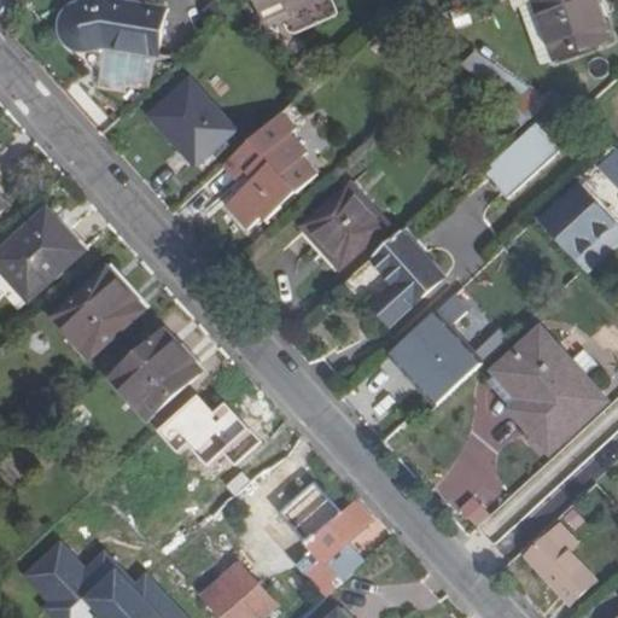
[(153,53),(163,9),(126,0),(81,0),(70,3),(64,9),(59,15),(57,21),(56,29),(58,38),(64,44),(71,46),(101,42),(153,53)]
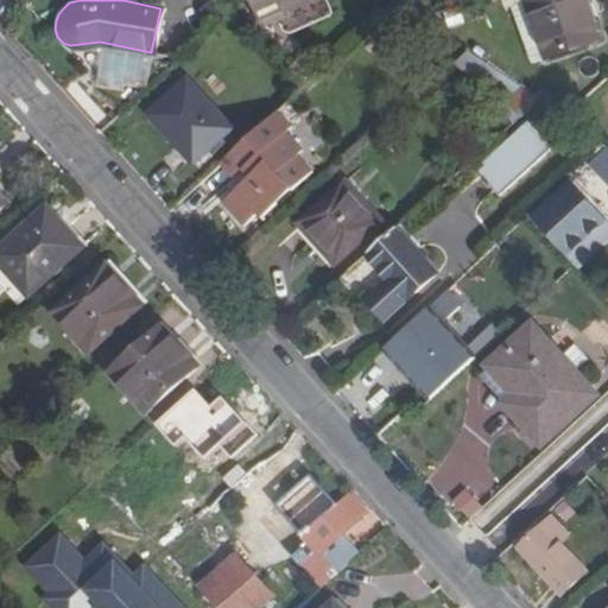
[(251,0),(263,18),(291,0),(251,0)]
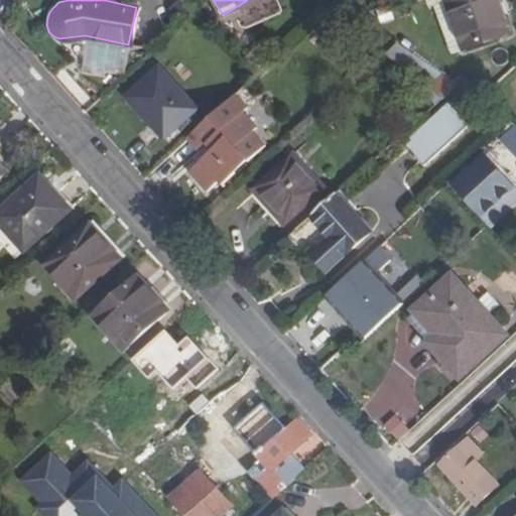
[(511,35),(499,0),(448,0),(466,50),(511,35)]
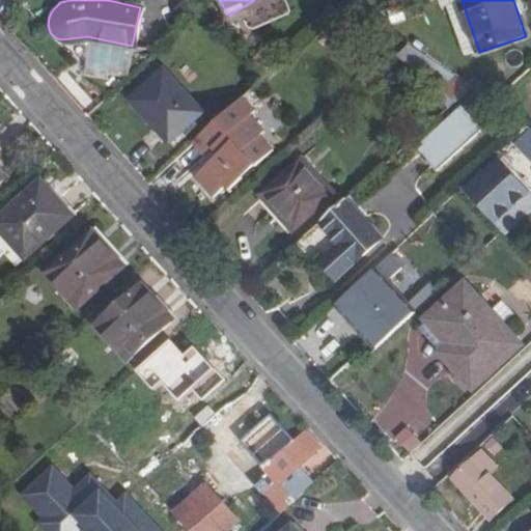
[(165,67),(131,98),(169,139),(202,109),(165,67)]
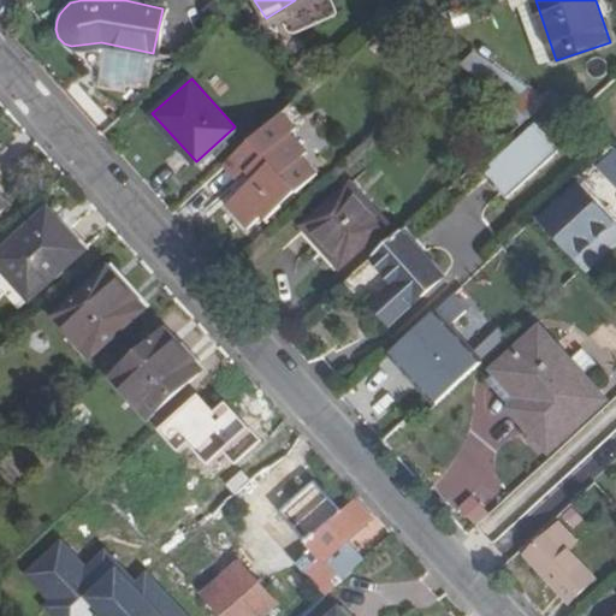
[(289,102),(230,155),(244,171),(254,161),(262,170),(232,196),(254,219),(266,207),(271,212),(323,165),(304,147),(311,141),(296,124),(303,117),(289,102)]
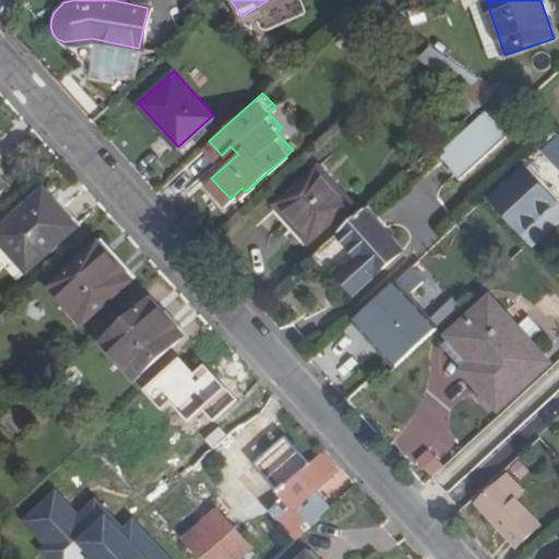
[(482,116),(435,157),(454,179),(501,137),(482,116)]
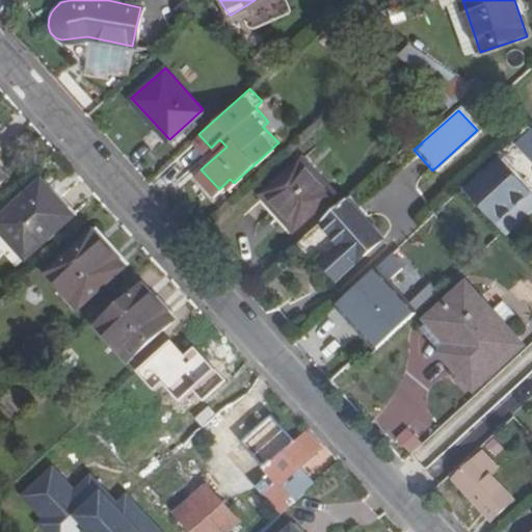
[(306,154),(266,189),(297,223),(337,187),(306,154)]
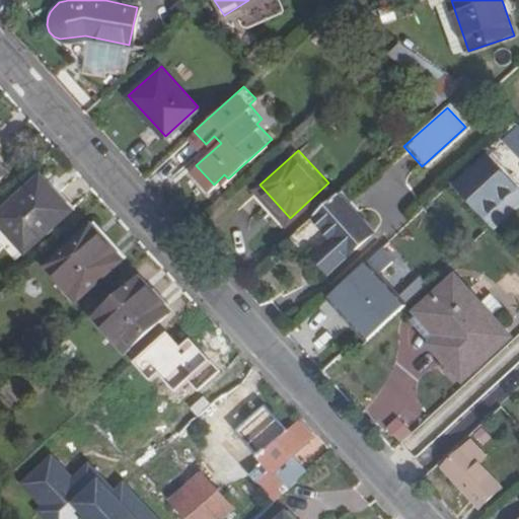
[(487,159),(456,186),(483,214),(513,188),(487,159)]
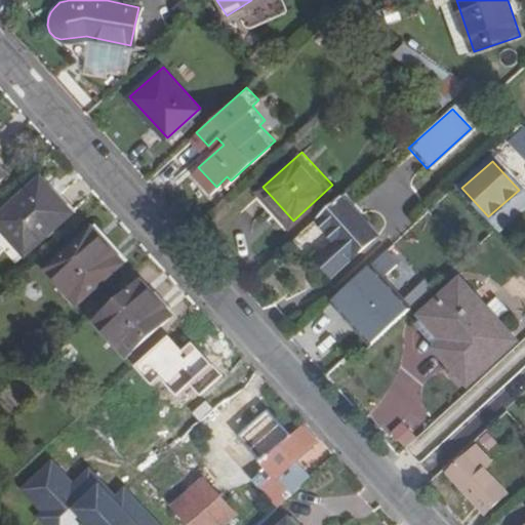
[(49,195),(53,192),(41,177),(0,214),(0,226),(26,254),(69,216),(49,195)]
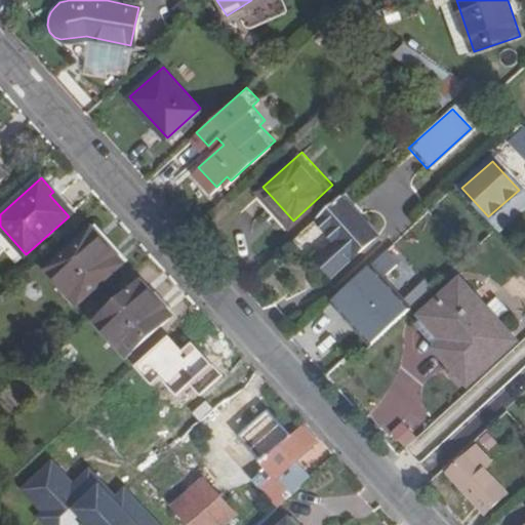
[(73,213),(53,192),(49,195),(69,216),(73,213)]
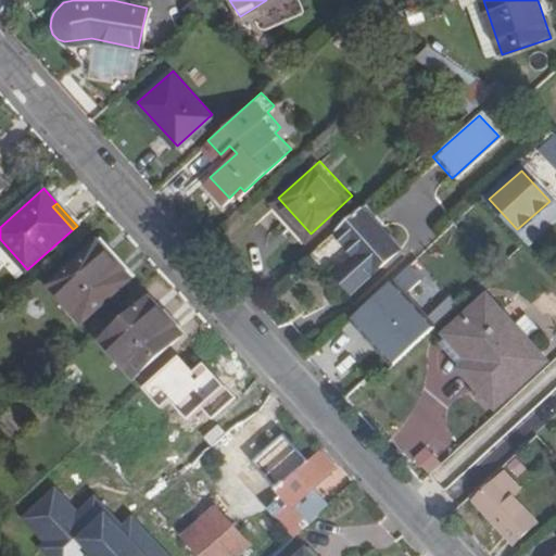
[(364,203),(317,247),(339,269),(318,288),(333,305),(402,244),(364,203)]
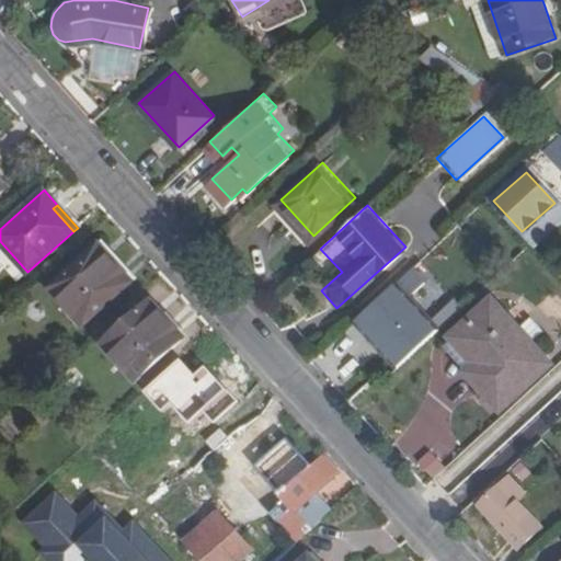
[(98,244),(49,287),(83,324),(132,282),(98,244)]
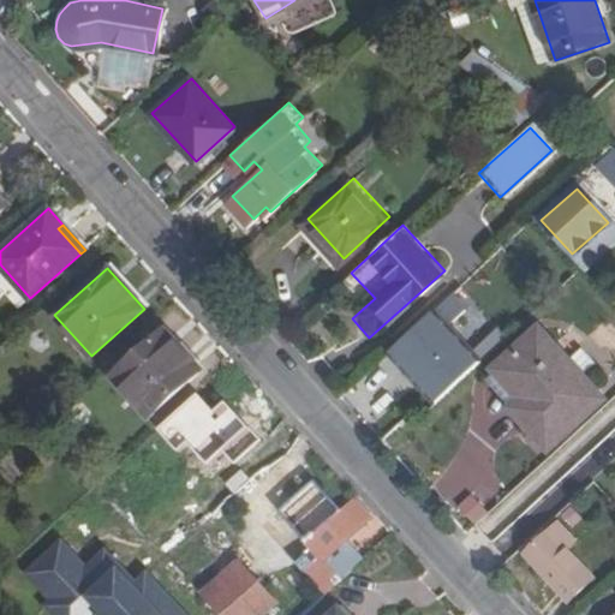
[(437,314),(388,357),(413,384),(463,341),(437,314)]
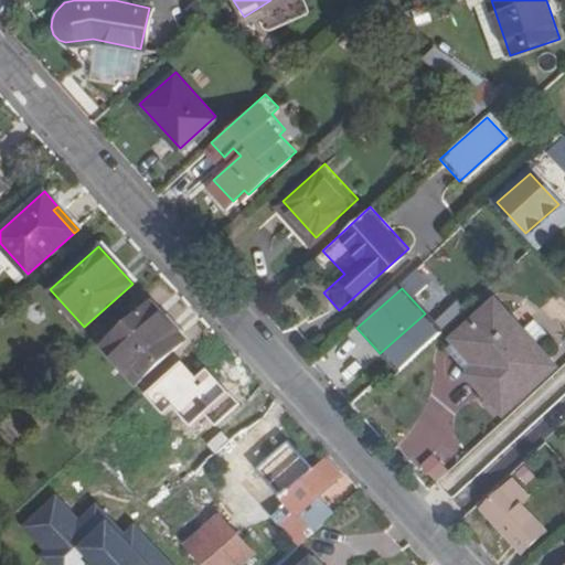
[(152,305),(106,345),(139,383),(187,342),(152,305)]
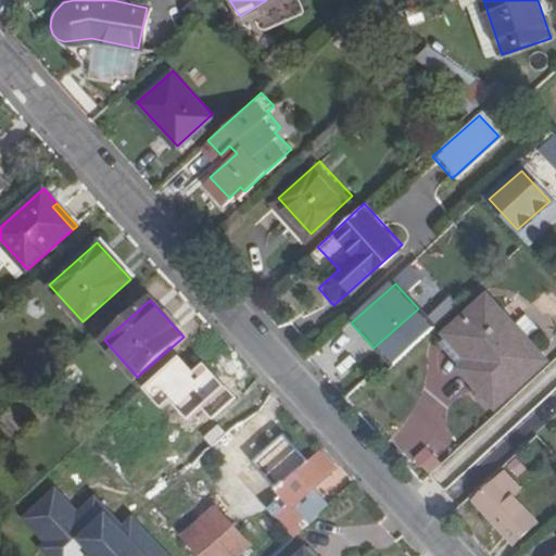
[(490,303),(452,337),(489,376),(480,386),(497,405),(544,362),(490,303)]
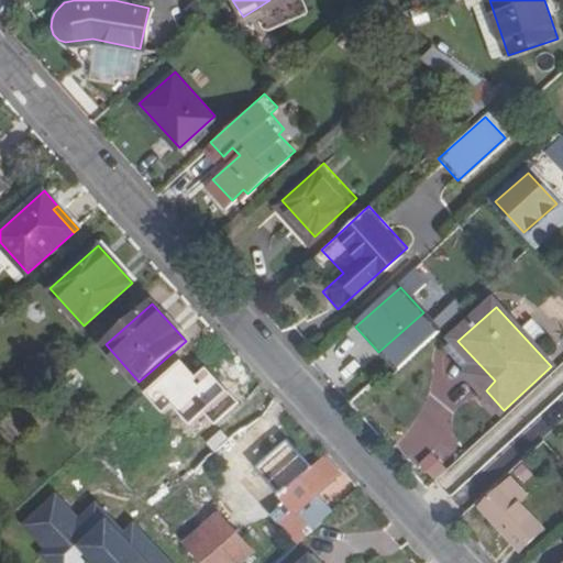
[(449,350),(486,390),(495,381),(457,341),(449,350)]
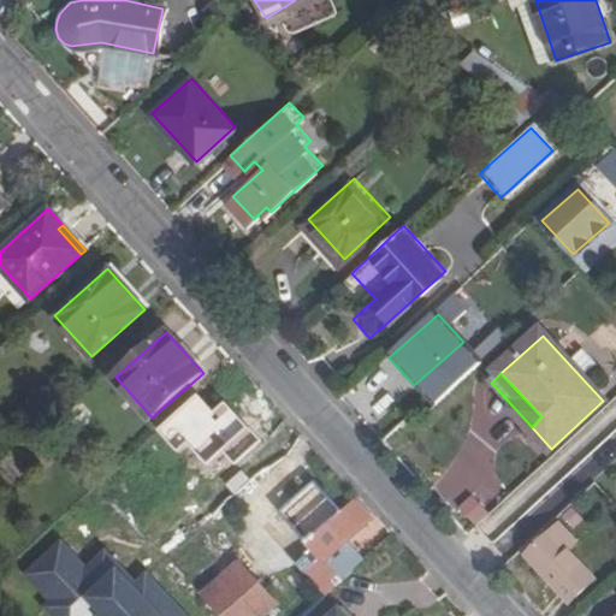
[(290,525),(307,544),(341,510),(314,480),(274,516),(285,529),(290,525)]
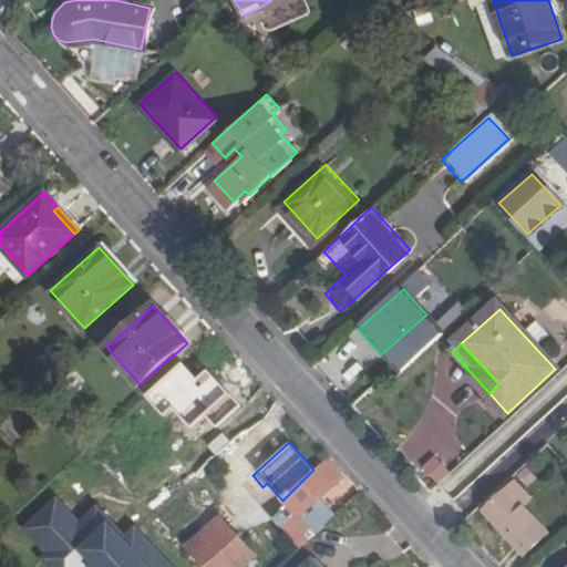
[(299,550),(316,535),(298,518),(331,488),(330,486),(340,476),(328,463),(318,474),(316,472),(313,470),(282,501),(287,506),(271,519),(299,550)]
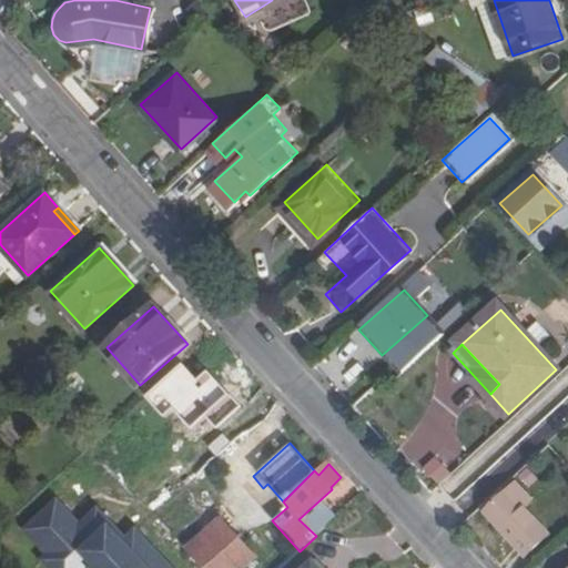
[(508,493),(524,508),(533,500),(517,485),(508,493)]
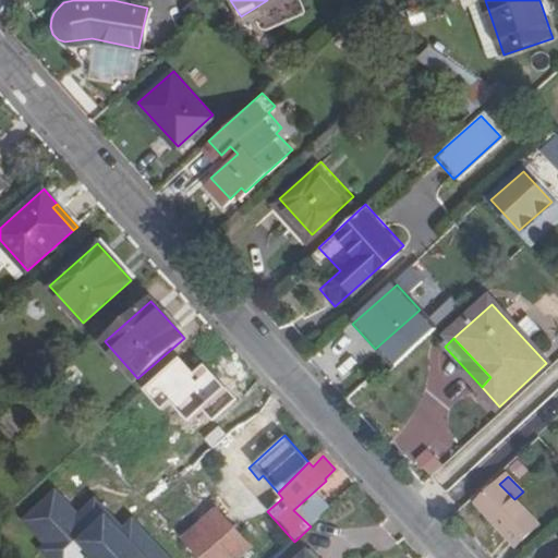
[(514,499),(499,484),(476,504),(517,547),(540,526),(514,499)]
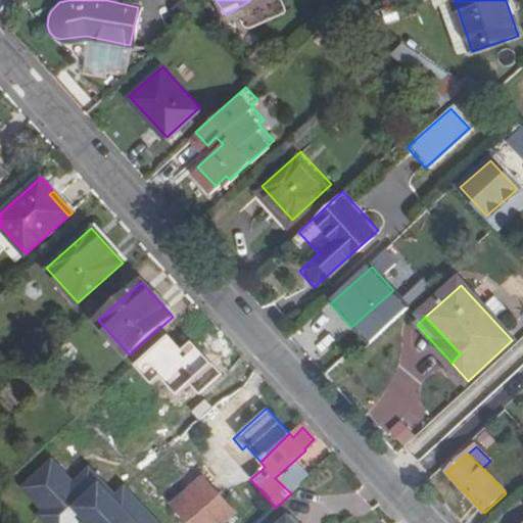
[(165,522),(129,486),(122,493),(92,465),(78,480),(55,458),(27,487),(26,492),(42,509),(41,519),(45,522),(165,522)]
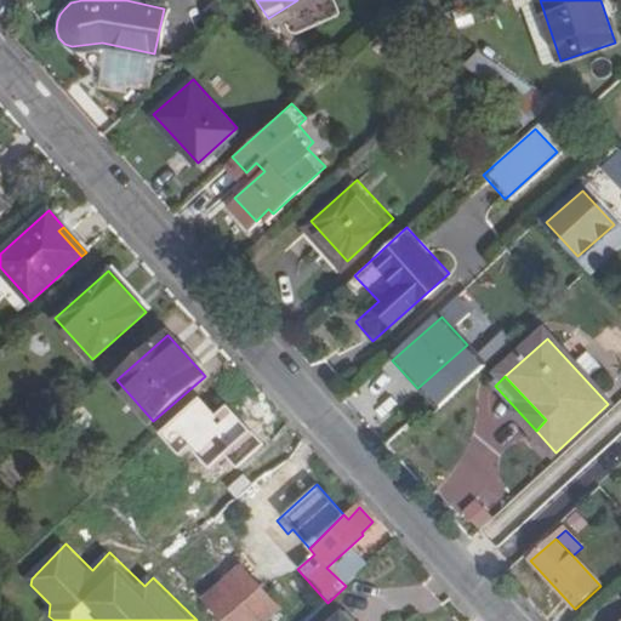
[(239,565),(201,599),(221,620),(263,620),(279,608),(239,565)]
